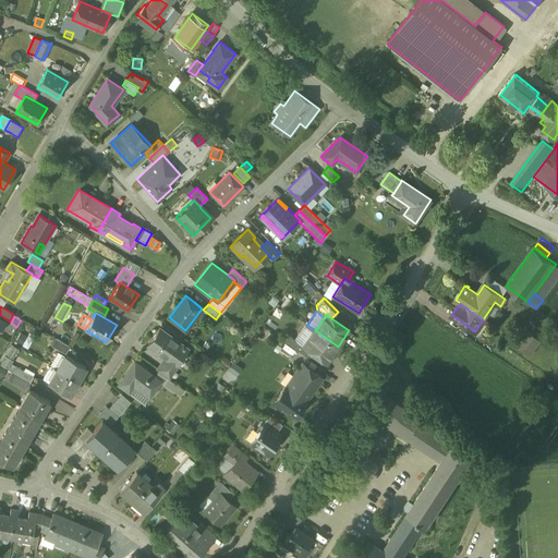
[(306,325),(305,324),(294,339),(296,340),(304,346),(315,330),(306,325)]
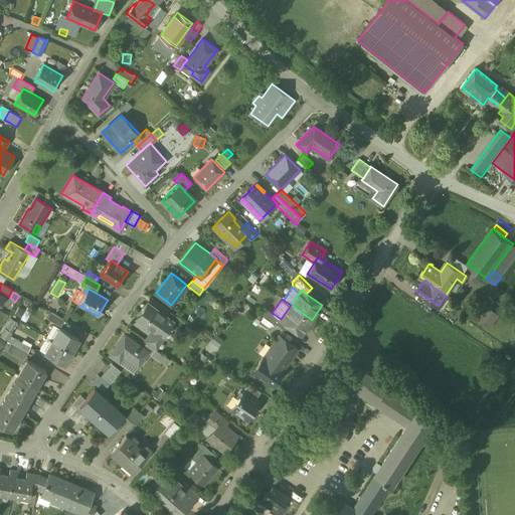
[(168,319),(148,304),(137,319),(153,331),(162,337),(163,336),(173,323),(169,320),(170,319),(169,318),(168,319)]
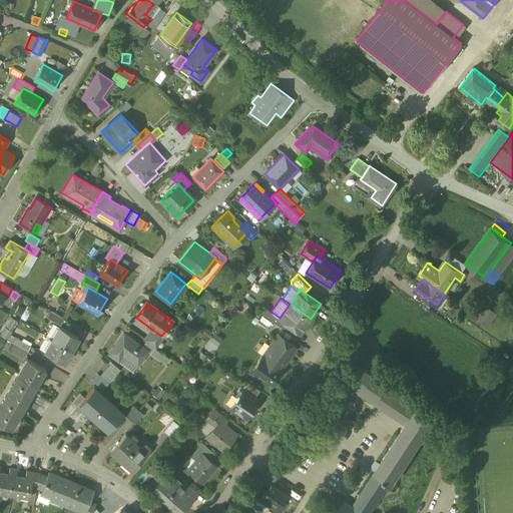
[(271,312),(258,303),(253,308),(269,319),(273,313),(271,312)]
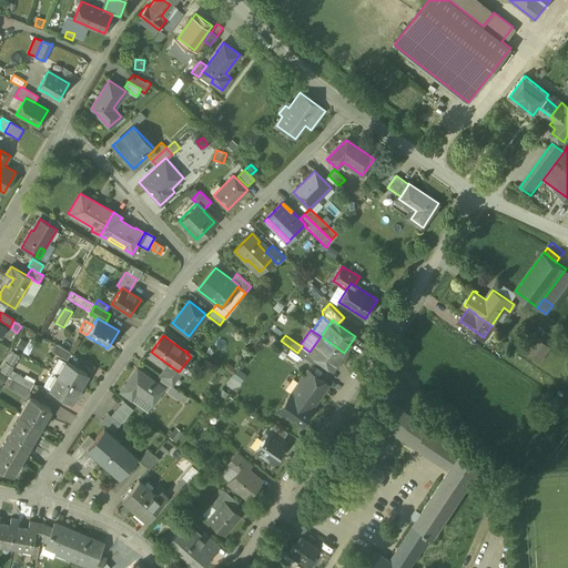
[(344,353),(321,336),(310,352),(308,353),(317,358),(332,369),(344,353)]
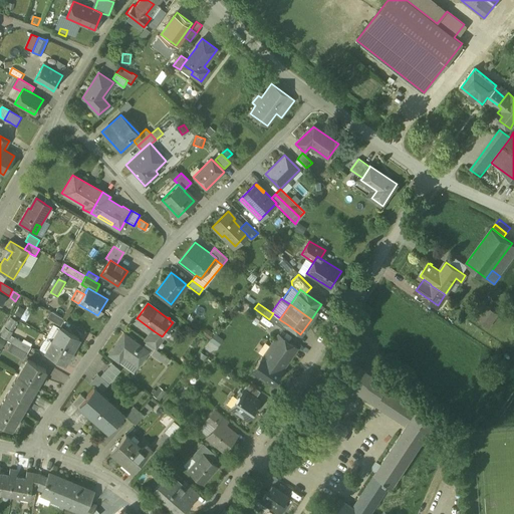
[(25,310),(19,307),(15,314),(21,317),(25,310)]
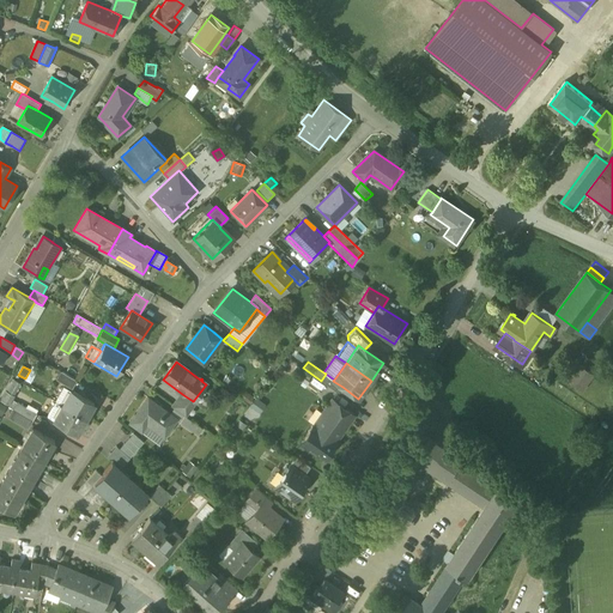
[(592,378),(578,369),(570,381),(583,390),(592,378)]
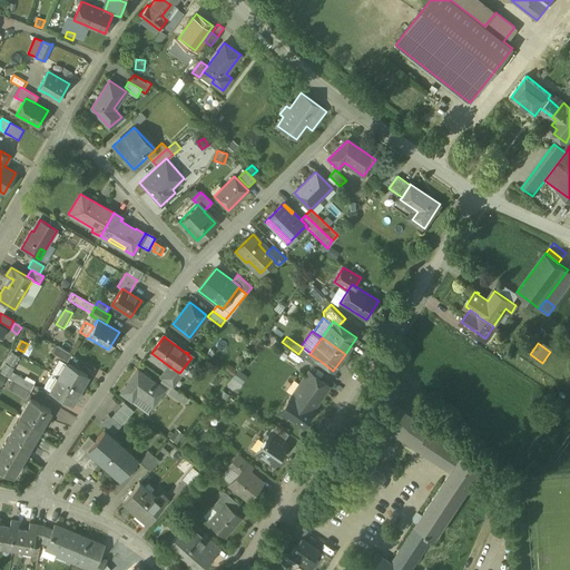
[(71,354),(58,346),(53,353),(67,361),(71,354)]
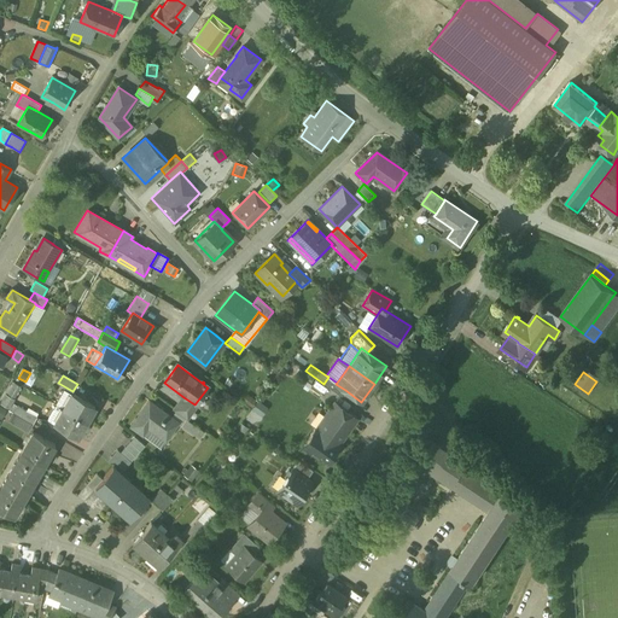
[(337,383),(328,377),(324,384),(342,396),(345,390),(336,384),(337,383)]
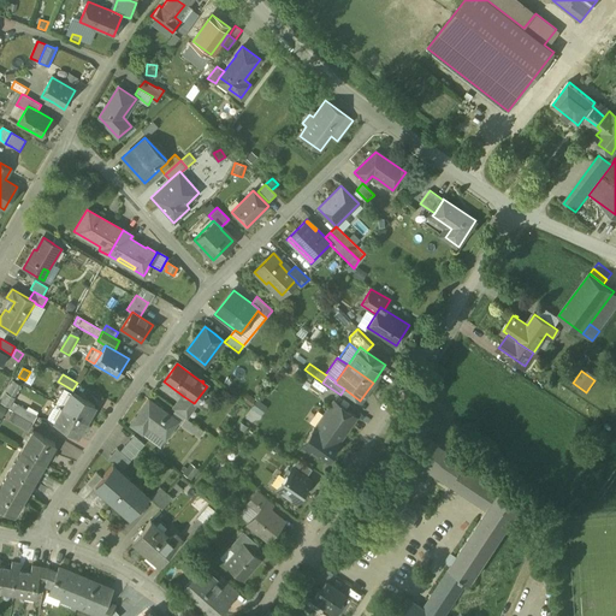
[(13,384),(11,383),(6,391),(15,396),(15,395),(21,385),(15,381),(13,384)]
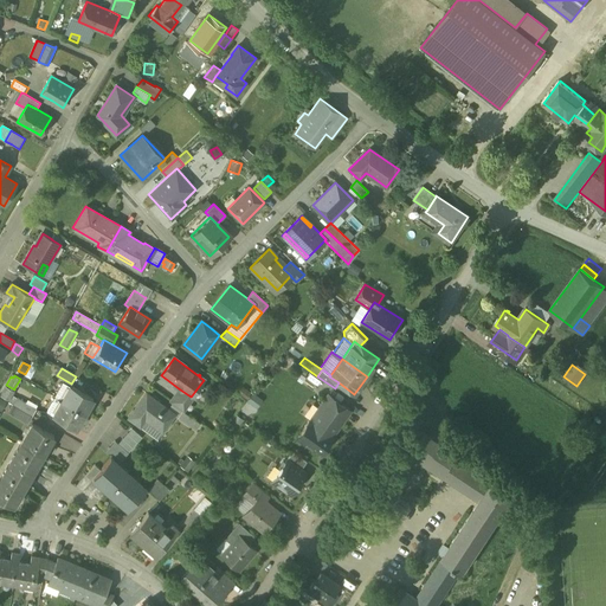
[(13,391),(6,386),(0,395),(8,400),(14,391),(13,391)]
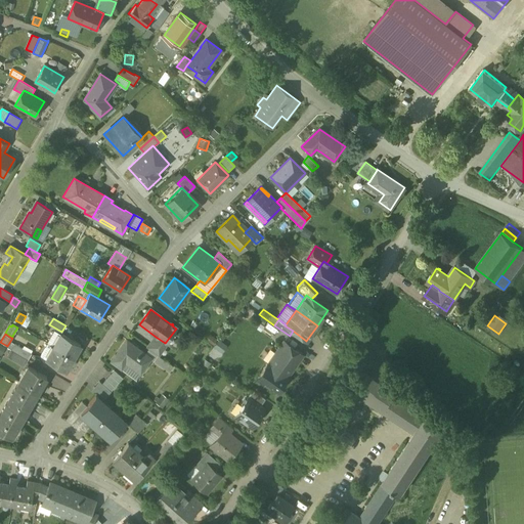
[(80,345),(60,334),(53,346),(73,358),(80,345)]
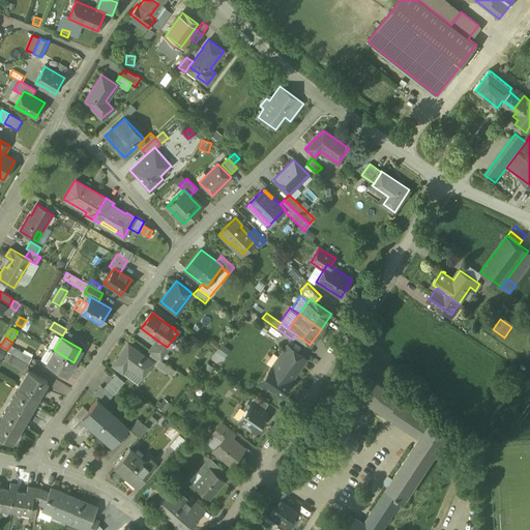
[(167,347),(157,341),(149,352),(160,359),(170,348),(168,346),(167,347)]
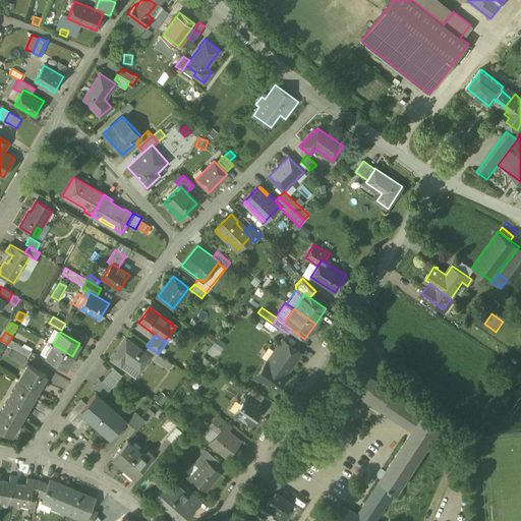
[(125,338),(110,358),(120,365),(125,359),(132,365),(139,370),(150,356),(125,338)]
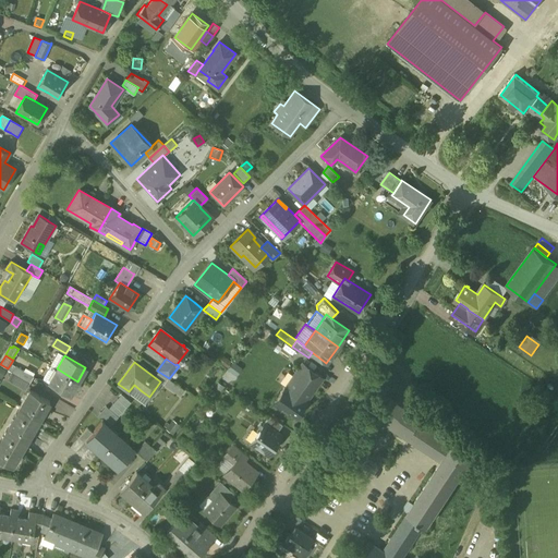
[(230,364),(222,375),(231,381),(240,371),(230,364)]
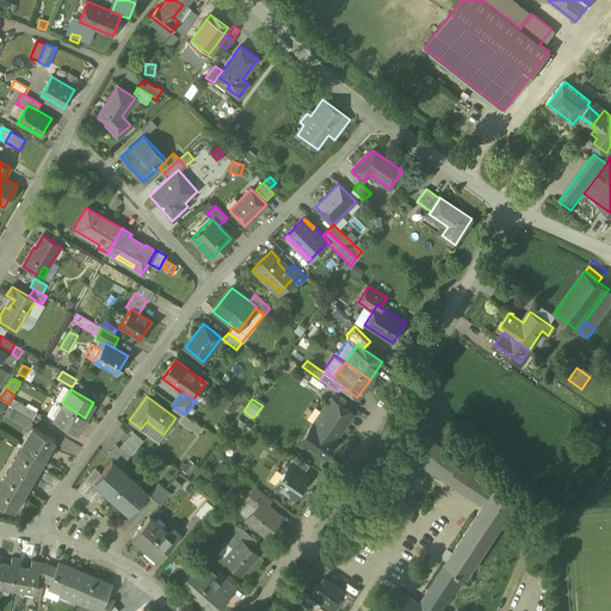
[(352,414),(331,399),(322,411),(320,408),(318,412),(321,414),(313,425),(334,440),(345,425),(352,414)]
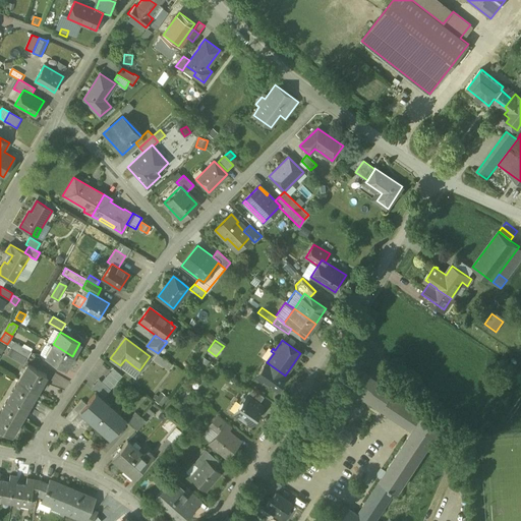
[(31,352),(11,341),(8,346),(11,348),(13,349),(27,358),(31,352)]
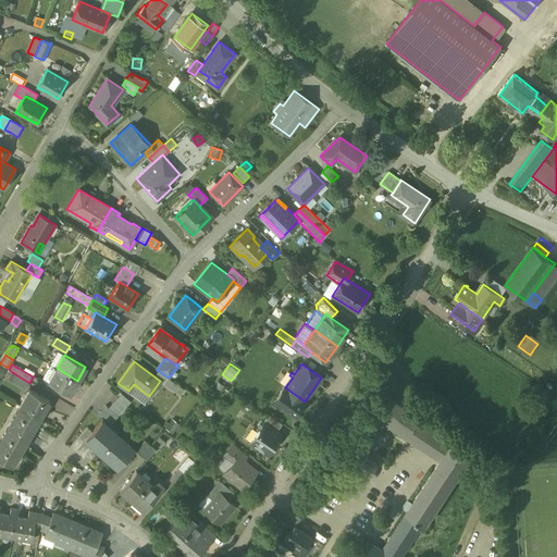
[(51,366),(42,379),(49,382),(57,368),(51,366)]
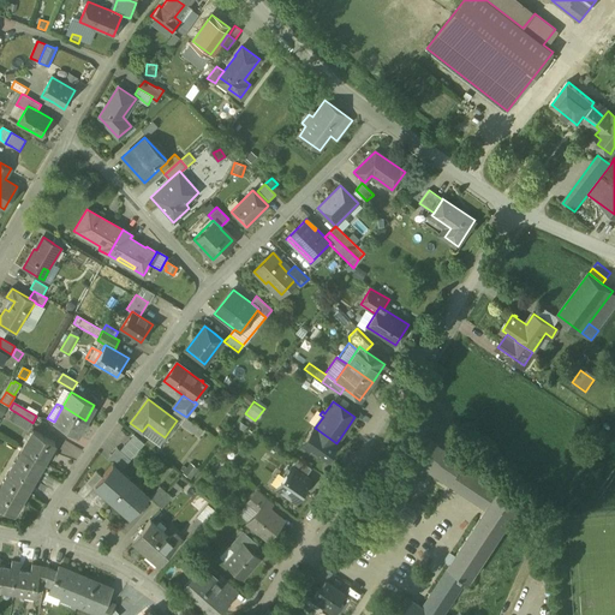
[(85,421),(63,406),(54,422),(77,435),(85,421)]
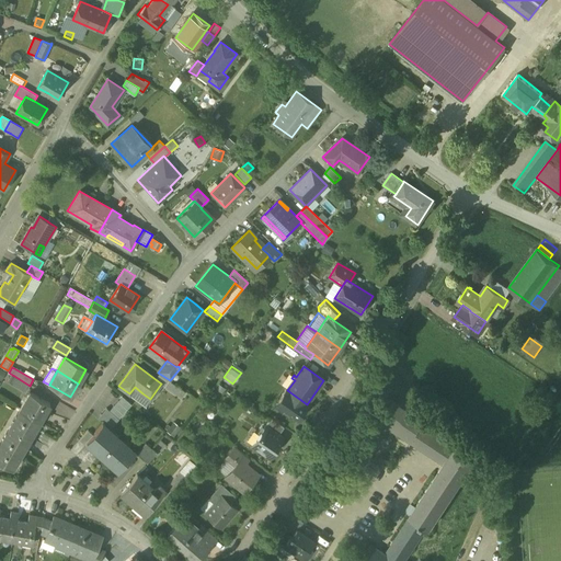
[(30,386),(14,376),(12,375),(8,382),(25,393),(30,386)]
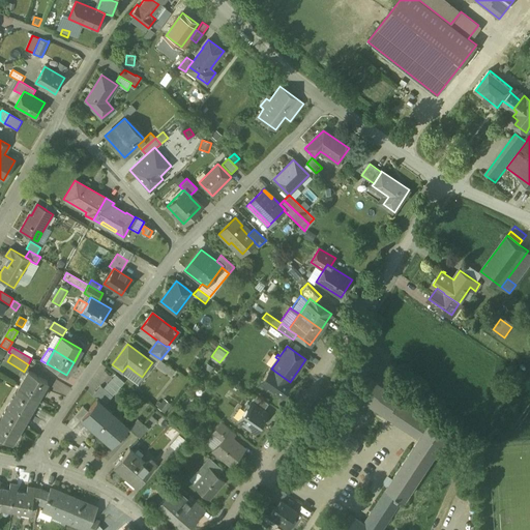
[(174,370),(158,359),(154,365),(156,366),(170,376),(174,370)]
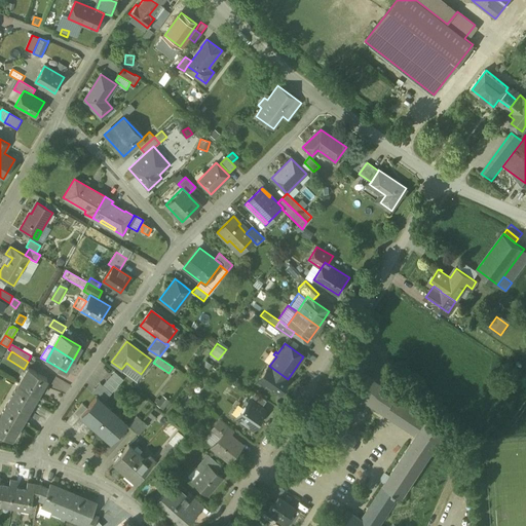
[(303,357),(297,366),(305,371),(311,362),(303,357)]
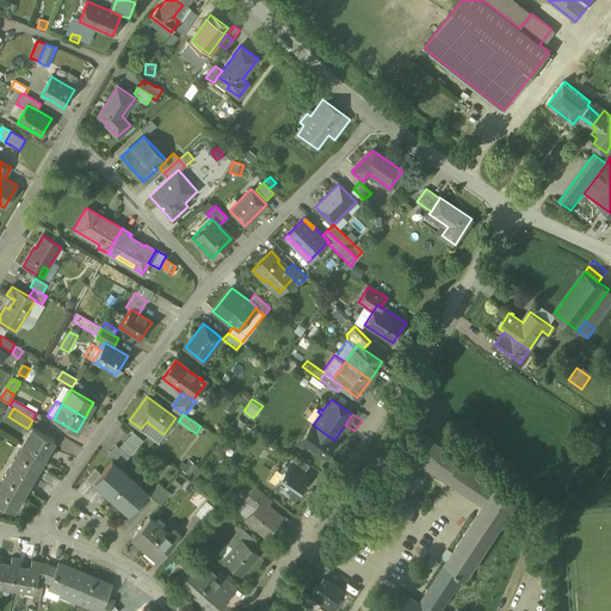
[(155,429),(147,421),(141,429),(150,436),(155,429)]
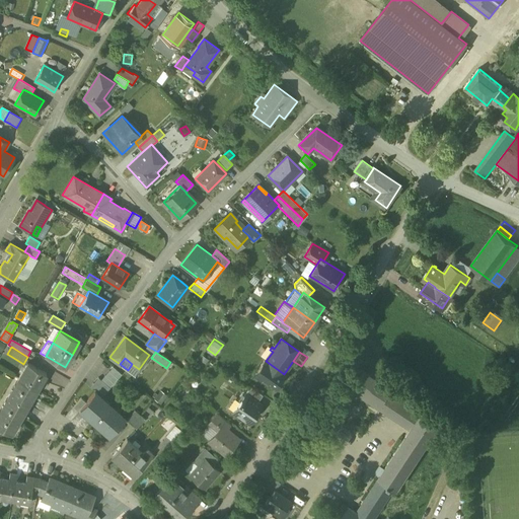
[(266,361),(265,360),(253,375),(261,380),(263,377),(269,382),(268,383),(269,384),(270,382),(276,387),(285,374),(284,374),(266,361)]
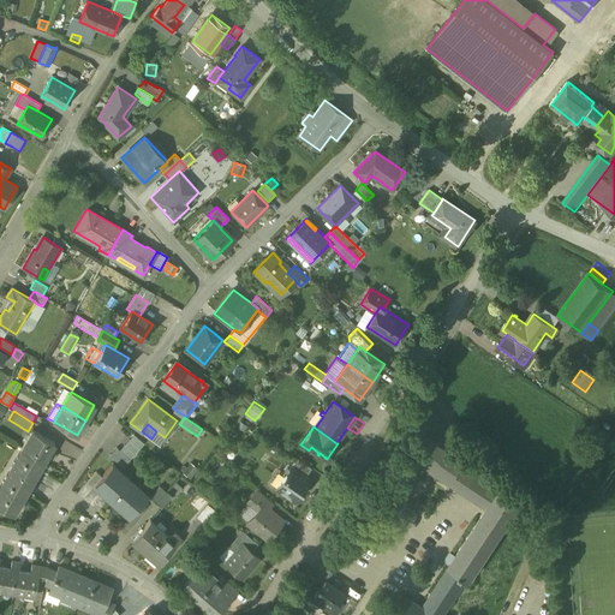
[(54,443),(33,430),(22,449),(43,463),(54,443)]
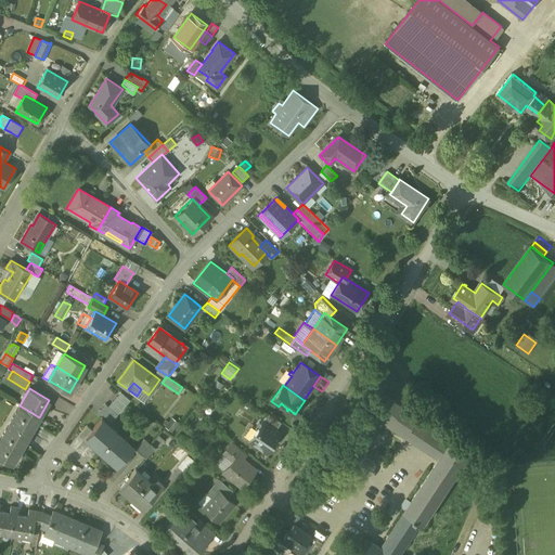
[(130,400),(120,392),(107,407),(117,415),(130,400)]
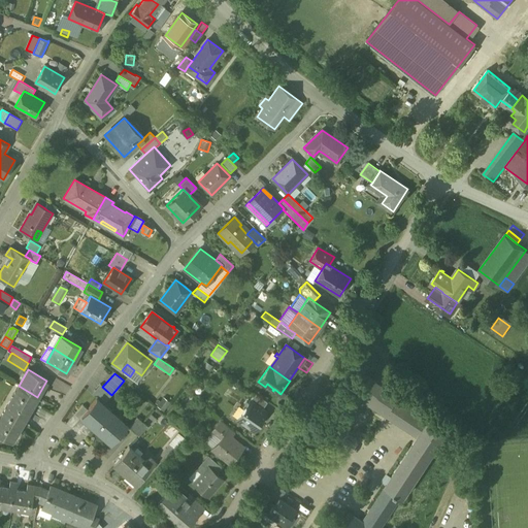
[(363,373),(348,396),(361,405),(364,401),(363,400),(375,382),(363,373)]
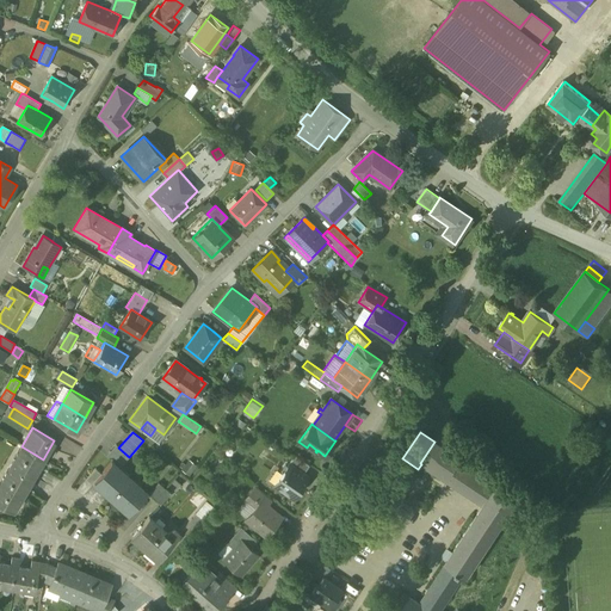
[(461,460),(434,442),(420,463),(421,464),(446,481),(458,463),(461,460)]
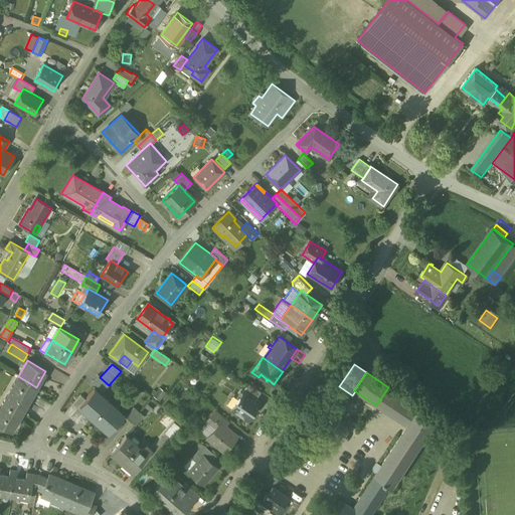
[(36,387),(18,376),(5,397),(23,408),(36,387)]
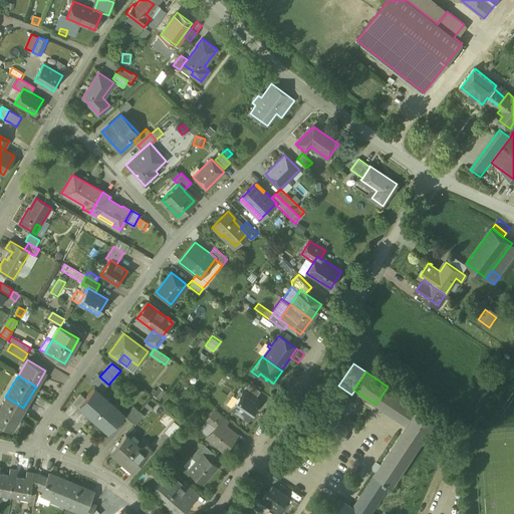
[(260,392),(248,382),(243,390),(255,399),(260,392)]
